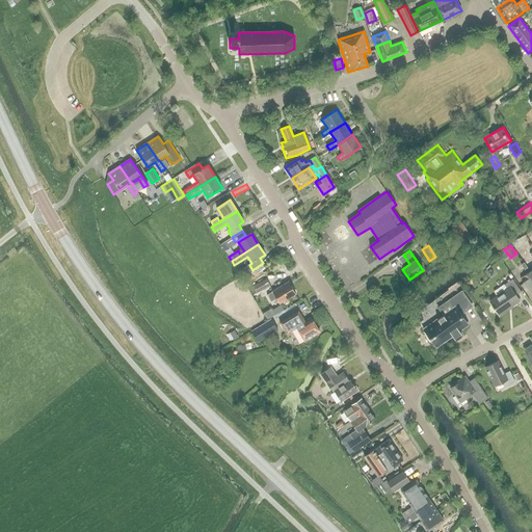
[(430,275),(441,267),(436,261),(425,269),(430,275)]
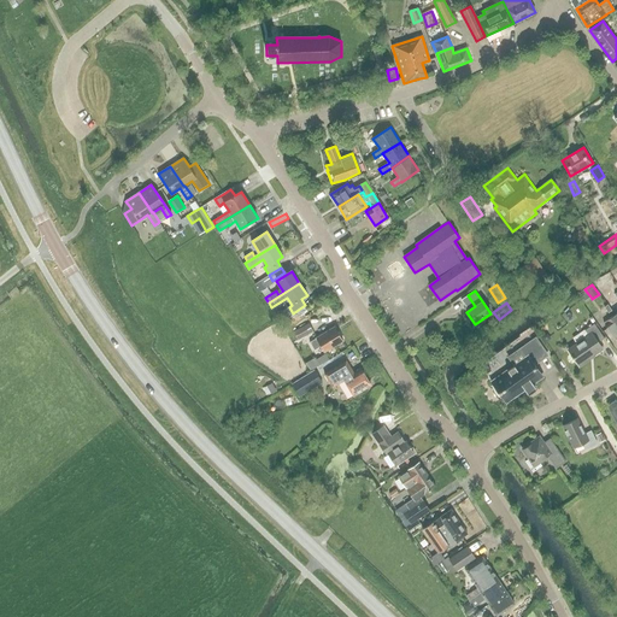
[(616,341),(616,318),(615,315),(604,323),(616,341)]
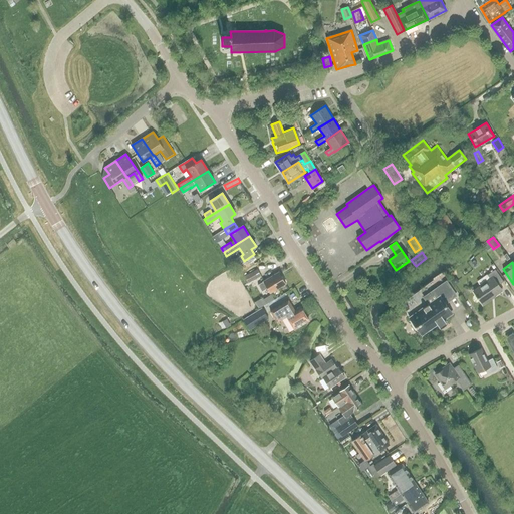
[(248,283),(261,276),(257,269),(244,276),(248,283)]
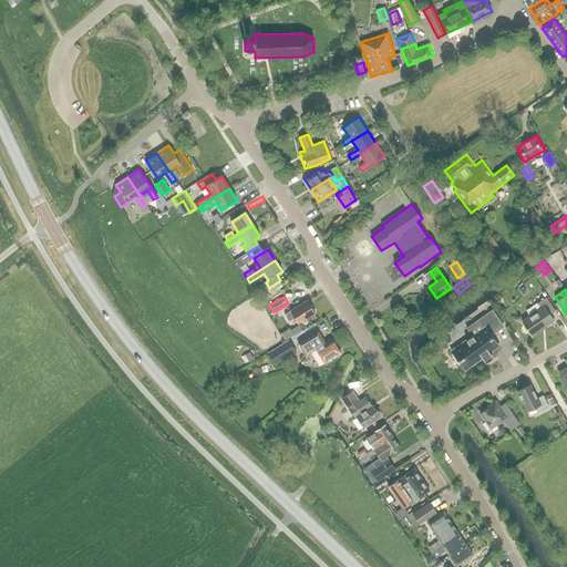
[(549,313),(555,310),(546,298),(538,303),(542,309),(523,322),(533,337),(542,330),(540,329),(554,320),(549,313)]
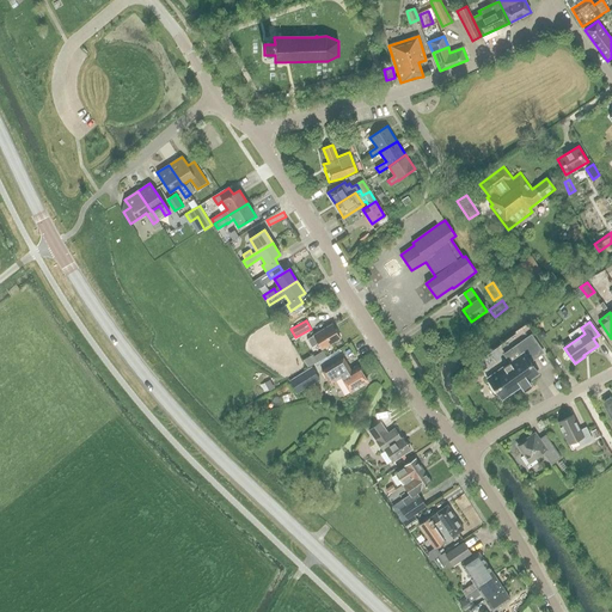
[(341,338),(332,324),(313,336),(307,340),(312,348),(318,344),(322,349),(341,338)]
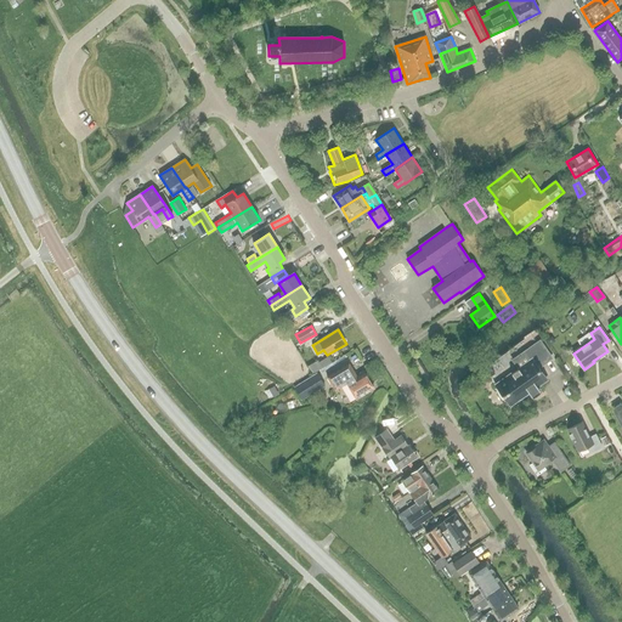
[(539,394),(541,393),(537,388),(547,380),(538,368),(552,358),(539,341),(526,351),(532,360),(495,385),(510,407),(529,393),(532,399),(533,397),(536,397),(537,396),(538,395),(539,394)]
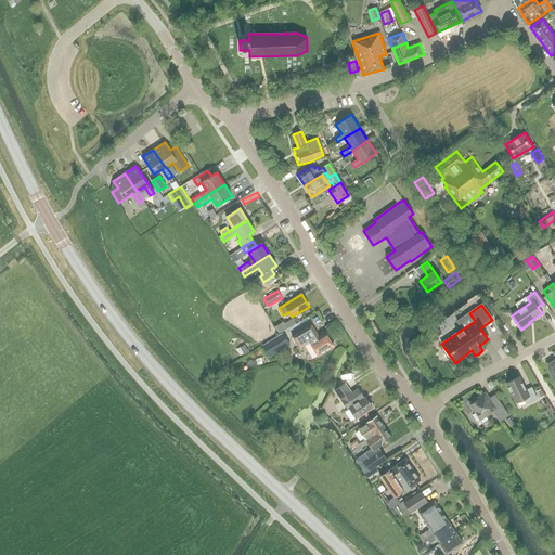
[(279,334),(297,324),(293,318),(284,323),(284,321),(274,326),(279,334)]
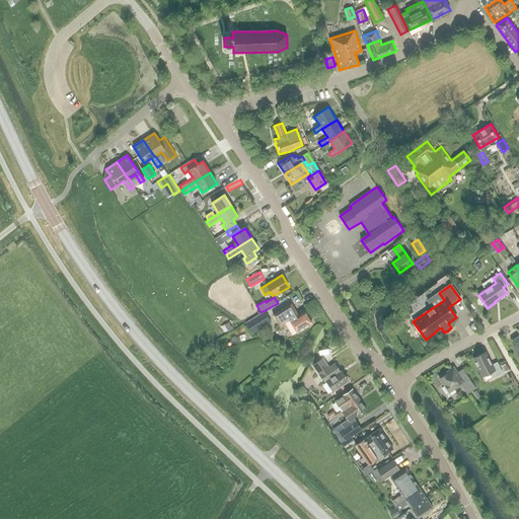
[(312,324),(304,311),(298,314),(291,303),(273,314),(280,325),(290,319),(298,334),(312,324)]
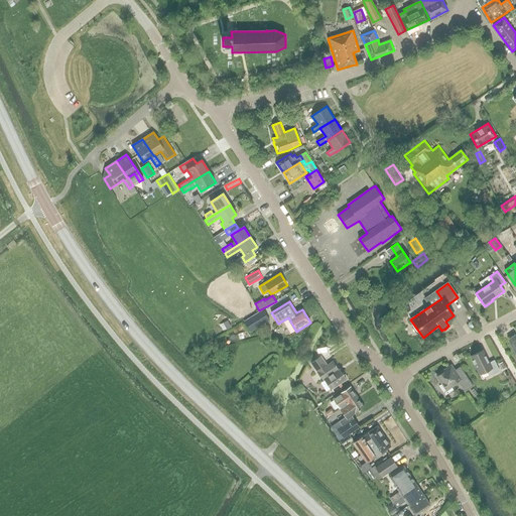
[(272,318),(265,307),(246,319),(253,331),(272,318)]
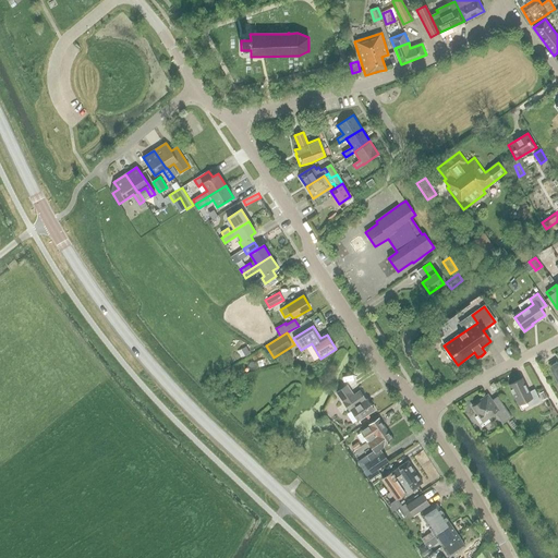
[(531,407),(541,401),(535,390),(530,392),(523,378),(509,385),(519,404),(528,400),(531,407)]
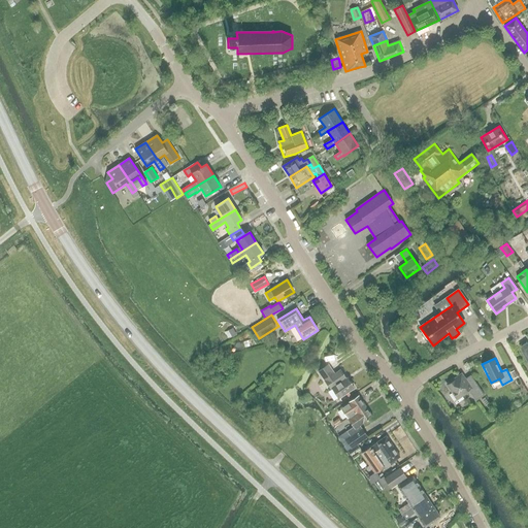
[(218,367),(223,377),(230,373),(225,364),(218,367)]
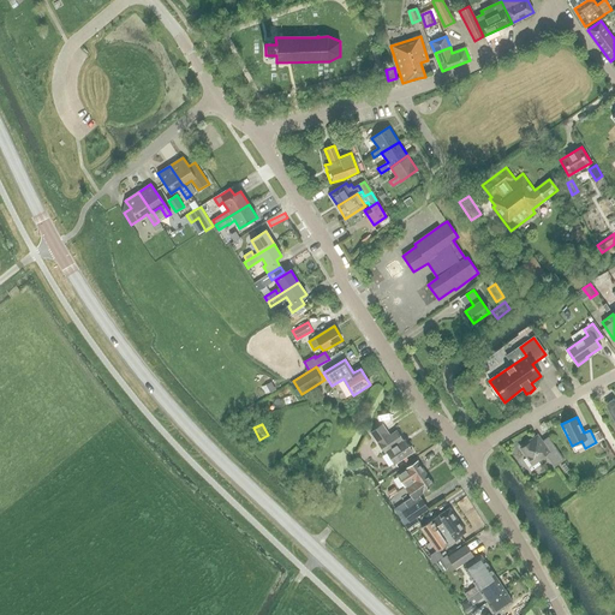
[(390,435),(382,424),(370,433),(384,453),(387,453),(395,464),(402,459),(406,457),(412,453),(404,440),(404,441),(396,430),(390,435)]
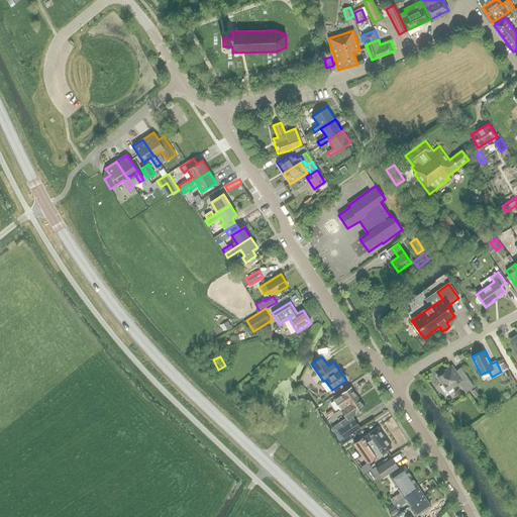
[(467,392),(474,387),(468,377),(461,381),(452,367),(438,377),(443,385),(440,387),(446,396),(454,391),(452,388),(459,383),(467,392)]
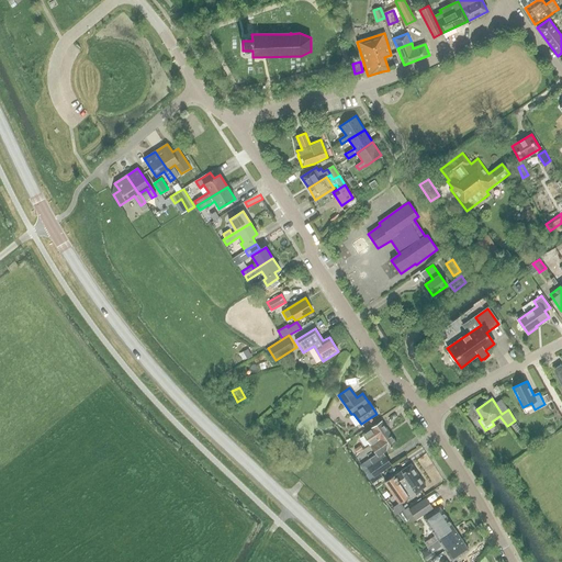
[(382,422),(362,435),(370,446),(390,433),(382,422)]
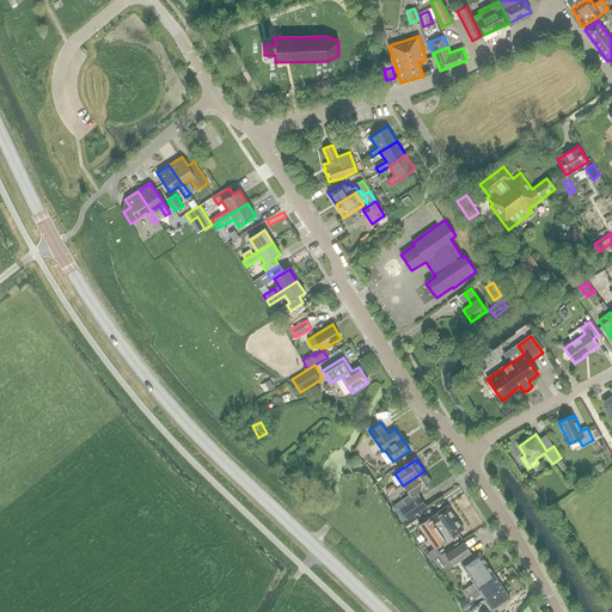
[(410,495),(402,501),(405,506),(401,509),(408,519),(409,519),(427,507),(417,493),(433,483),(424,471),(403,485),(410,495)]
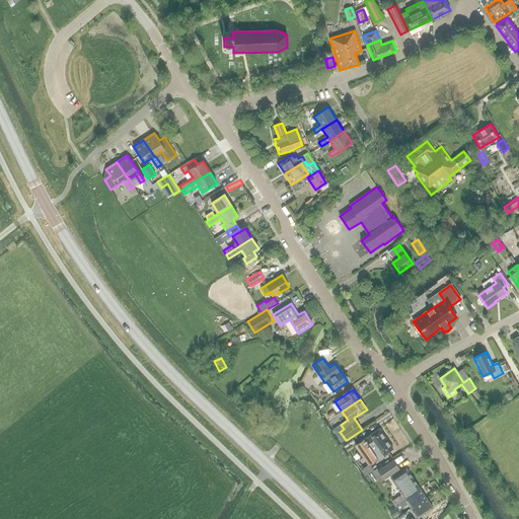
[(336,415),(334,411),(327,415),(330,419),(336,415)]
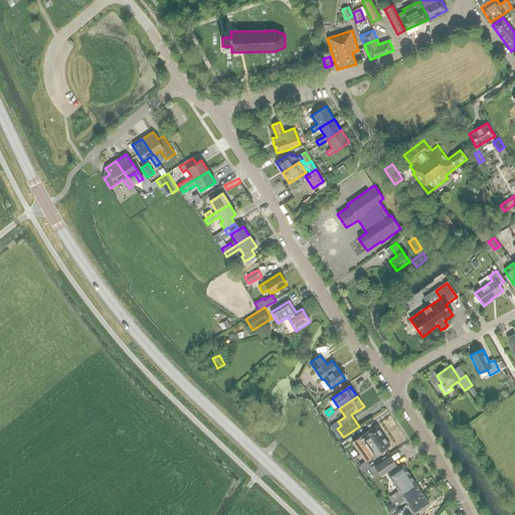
[(376,425),(353,442),(366,462),(390,446),(376,425)]
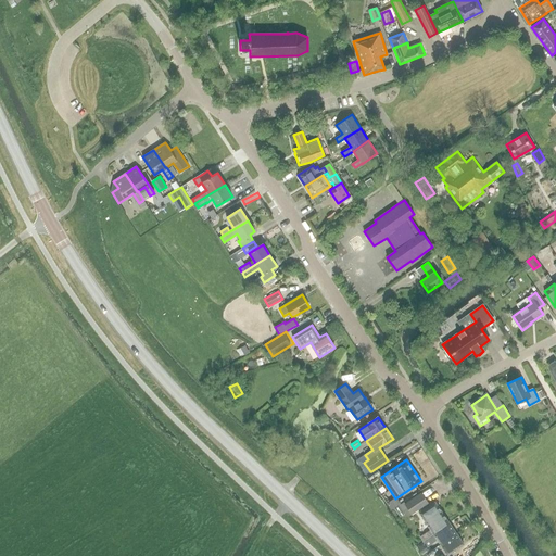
[(370,471),(366,475),(369,480),(380,472),(377,468),(371,471),(370,471)]
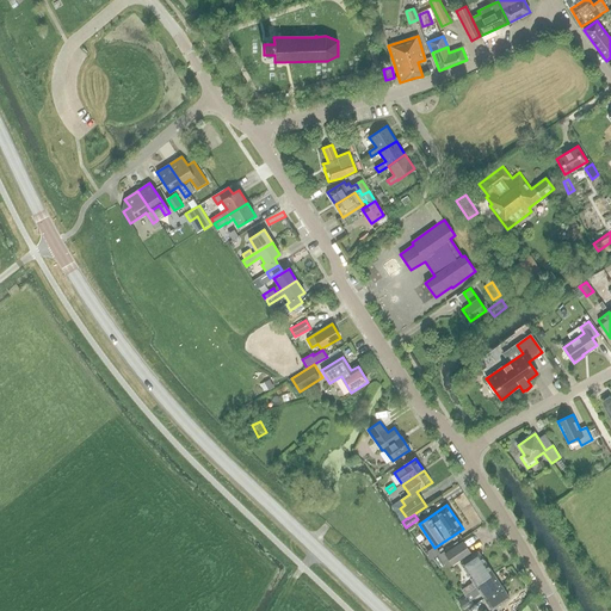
[(471,553),(463,541),(438,556),(443,563),(445,562),(449,567),(452,565),(471,553)]
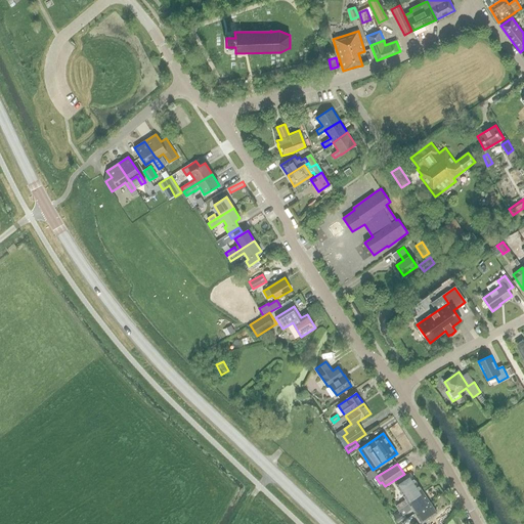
[(395,483),(402,493),(417,483),(410,473),(395,483)]
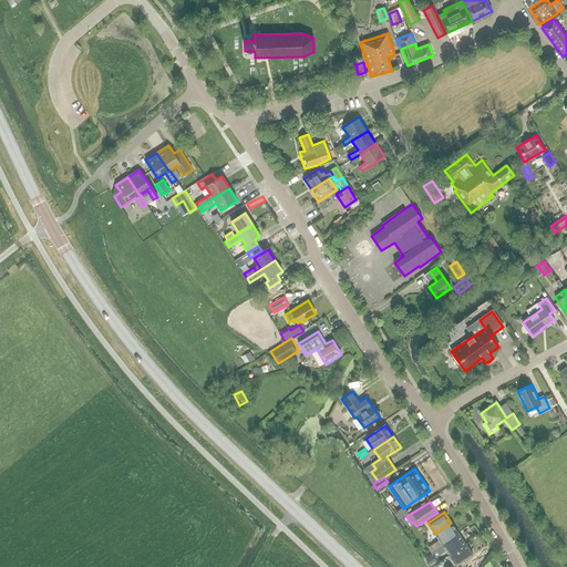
[(435,534),(442,545),(459,534),(451,523),(435,534)]
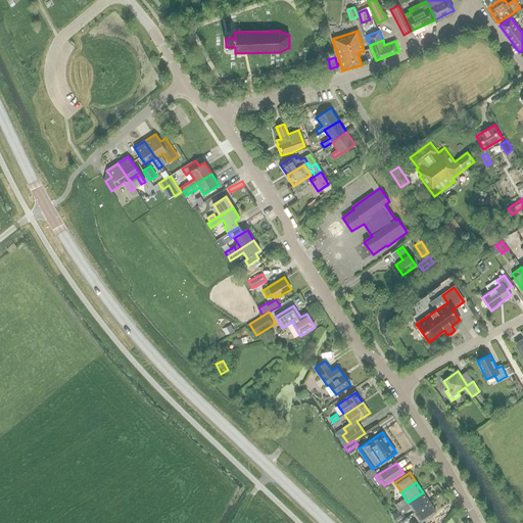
[(393,514),(396,520),(413,510),(415,512),(429,502),(423,492),(408,503),(397,509),(398,511),(393,514)]
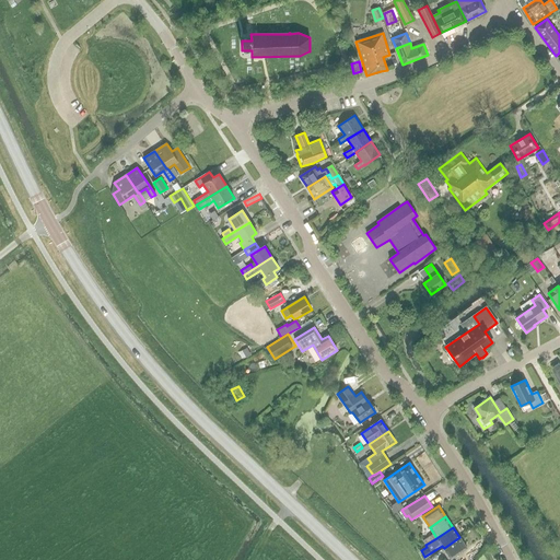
[(459,537),(444,548),(451,559),(467,548),(459,537)]
